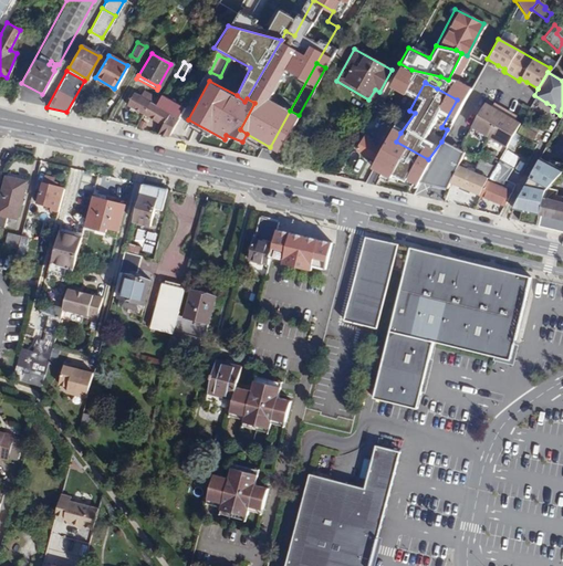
[(125,105),(142,114),(148,103),(155,105),(157,101),(141,92),(138,96),(132,93),(125,105)]
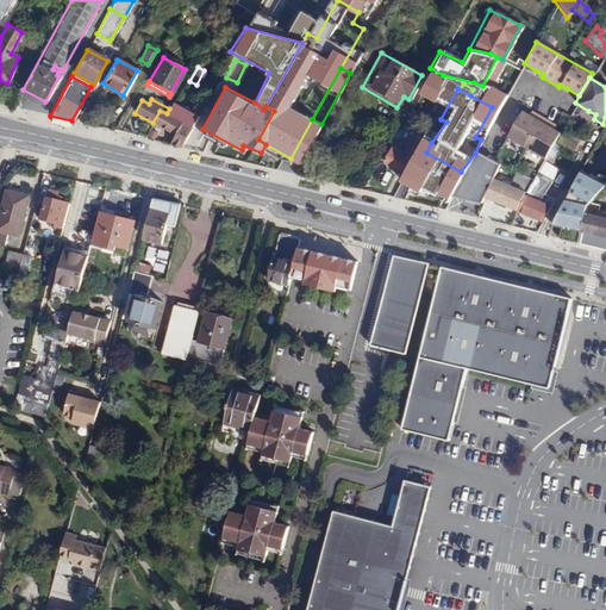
[(197,116),(173,103),(169,109),(167,113),(160,111),(152,123),(173,135),(168,144),(179,147),(197,116)]
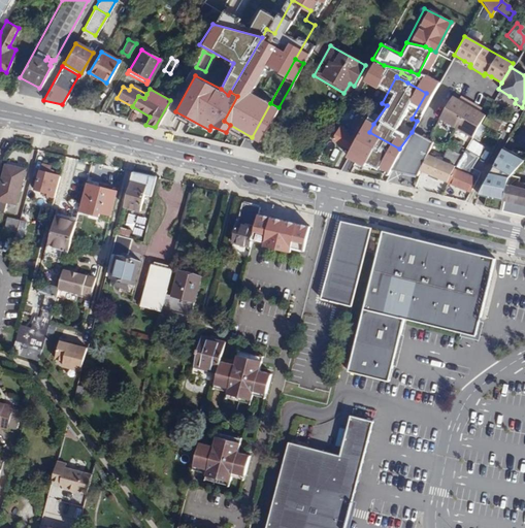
[(364,98),(358,95),(352,106),(358,109),(364,98)]
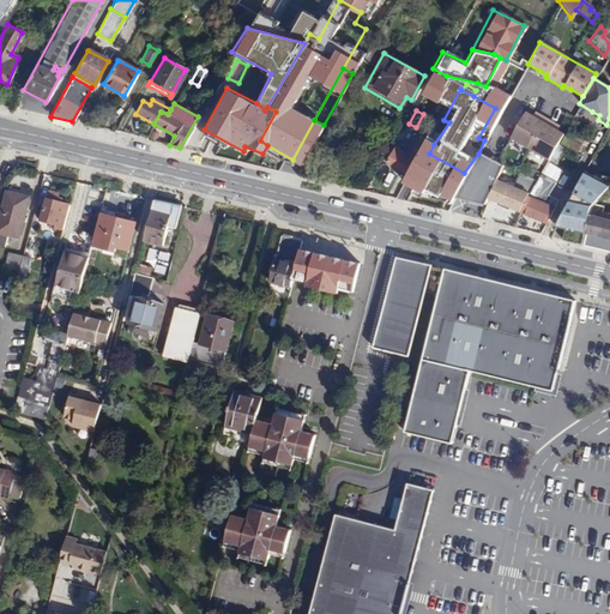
[(547,158),(549,154),(556,143),(562,133),(555,128),(550,126),(553,122),(536,113),(535,116),(531,115),(524,110),(508,137),(547,158)]
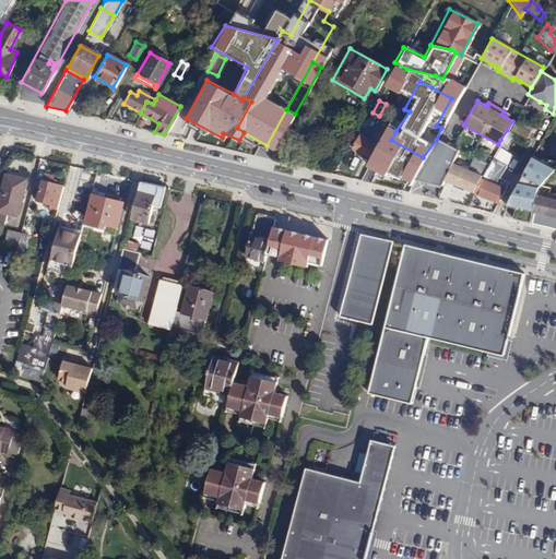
[(367,161),(376,145),(373,144),(383,125),(374,120),(365,137),(361,133),(353,147),(362,153),(361,156),(367,161)]
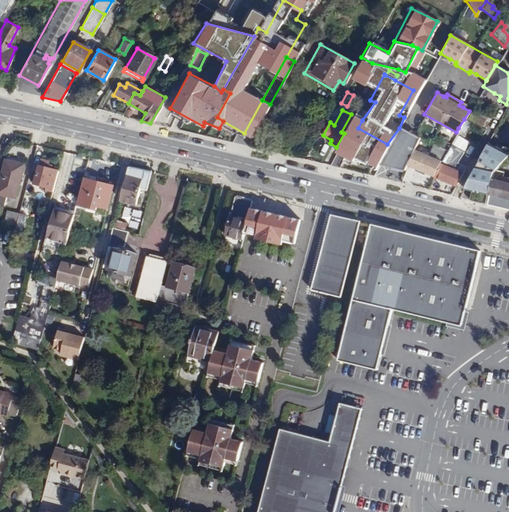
[(362,120),(354,116),(344,133),(336,147),(334,152),(352,161),(354,158),(374,169),(376,164),(387,144),(358,128),(362,120)]
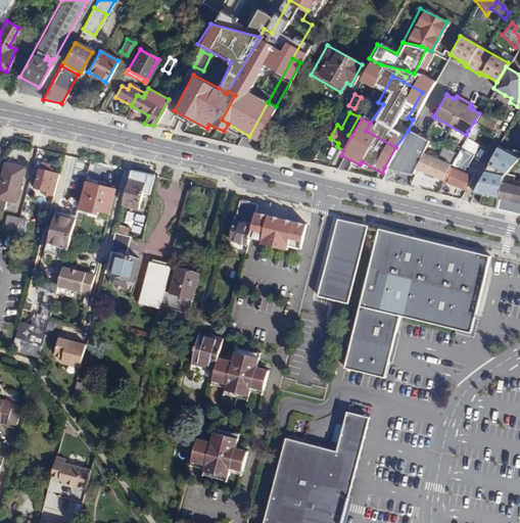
[(474,122),(468,131),(475,135),(480,126),(474,122)]
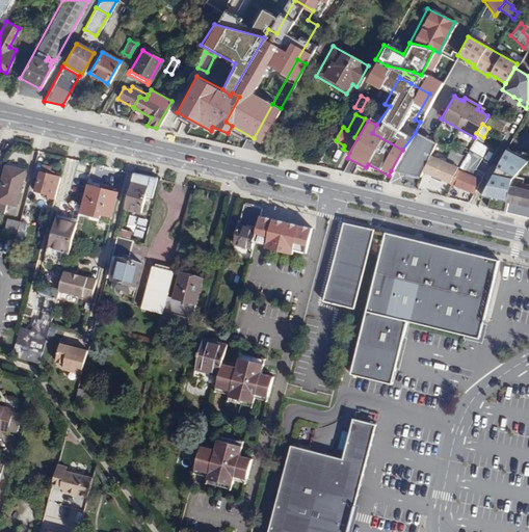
[(429,156),(435,142),(415,133),(402,150),(391,170),(420,178),(423,173),(429,156)]
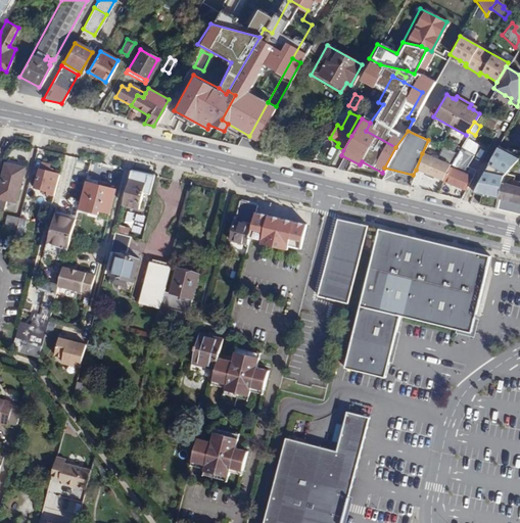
[(487,161),(505,170),(517,157),(495,146),(487,161)]
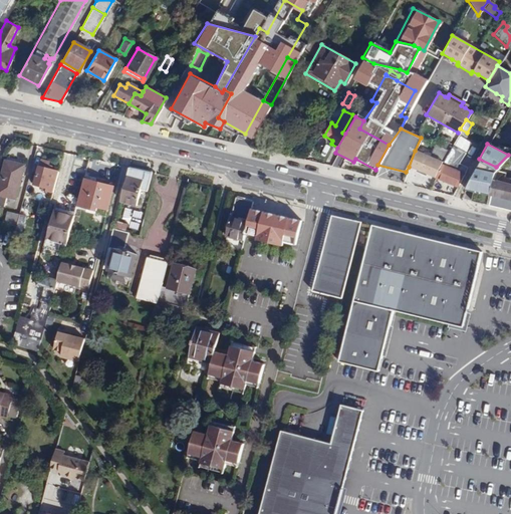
[(416,170),(435,177),(444,158),(448,150),(434,145),(429,156),(422,154),(416,170)]
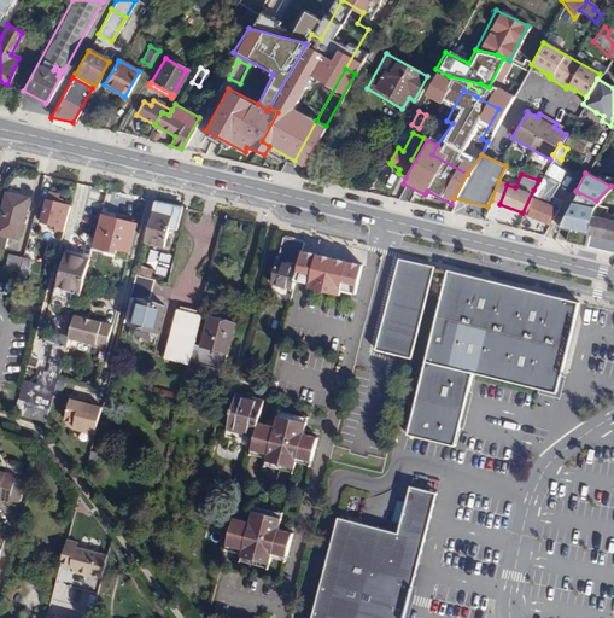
[(534,191),(533,190),(522,213),(548,223),(554,208),(544,203),(545,199),(541,197),(543,193),(550,197),(557,184),(543,176),(534,191)]
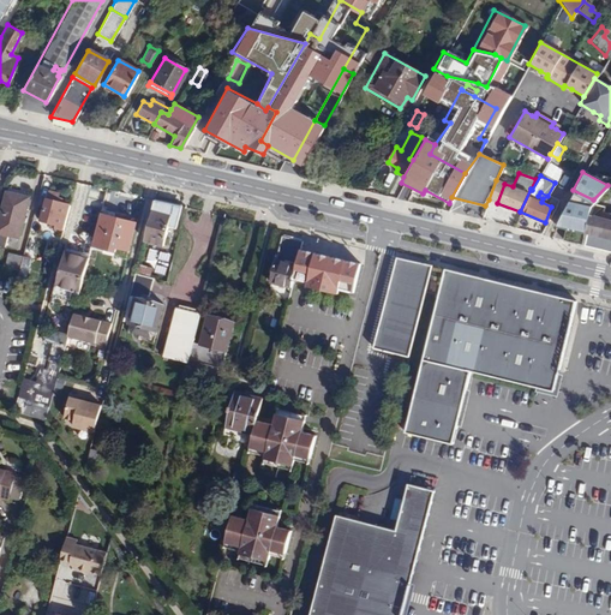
[(489,199),(497,203),(504,184),(496,180),(489,199)]
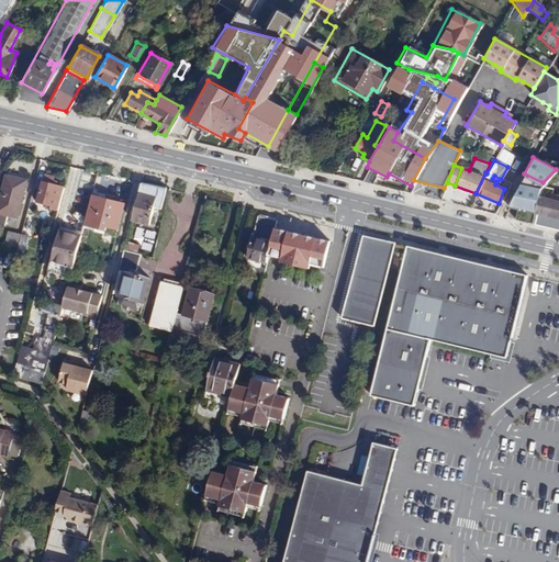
[(55,209),(62,187),(49,184),(52,177),(43,175),(36,201),(51,204),(49,208),(55,209)]
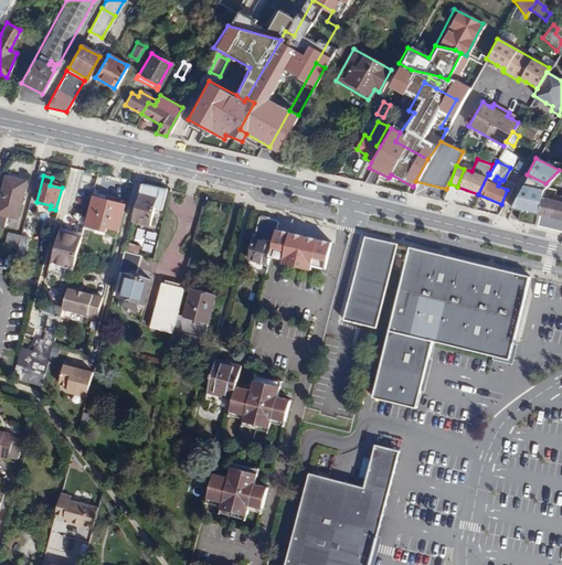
[(25,182),(3,177),(0,188),(0,226),(2,226),(4,216),(16,220),(25,182)]
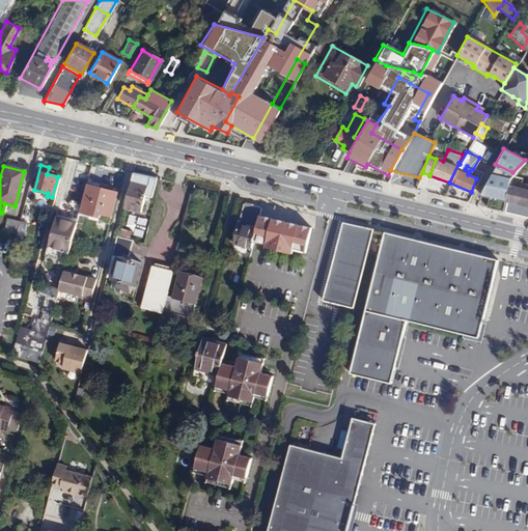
[(154,178),(131,173),(121,207),(139,212),(143,195),(149,196),(154,178)]
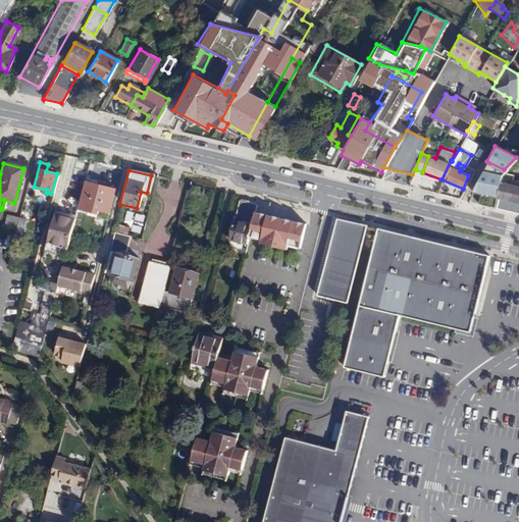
[(497,198),(502,174),(487,170),(475,192),(482,194),(497,198)]
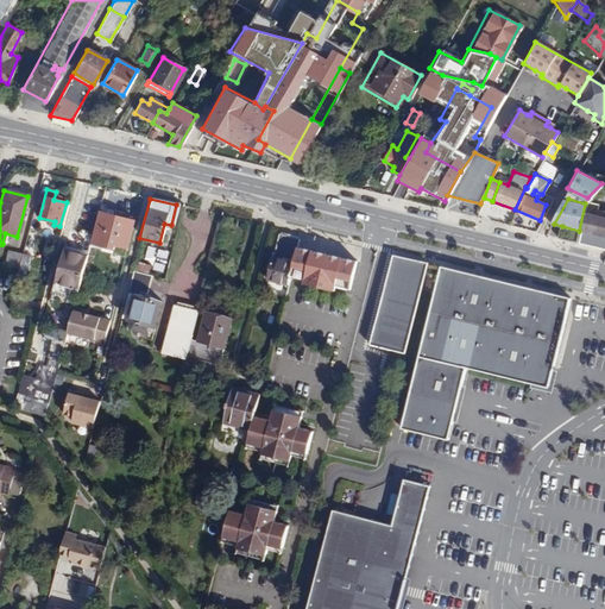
[(598,203),(587,201),(585,203),(579,231),(577,237),(577,242),(604,248),(604,212),(597,209),(598,203)]
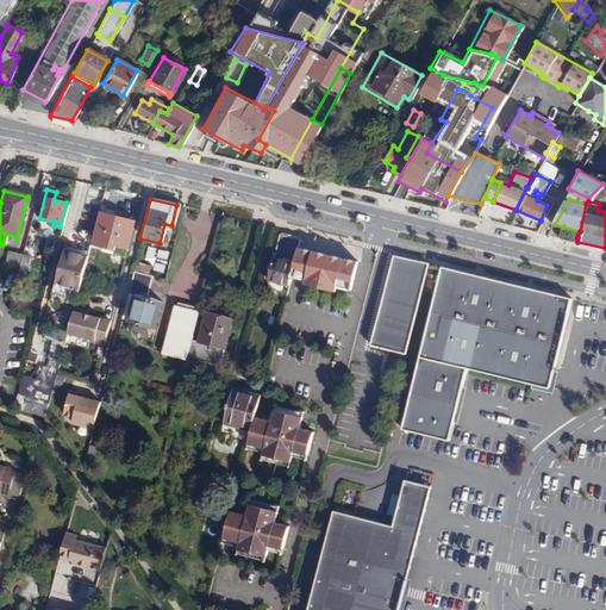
[(132,221),(97,211),(89,240),(113,247),(125,249),(132,221)]
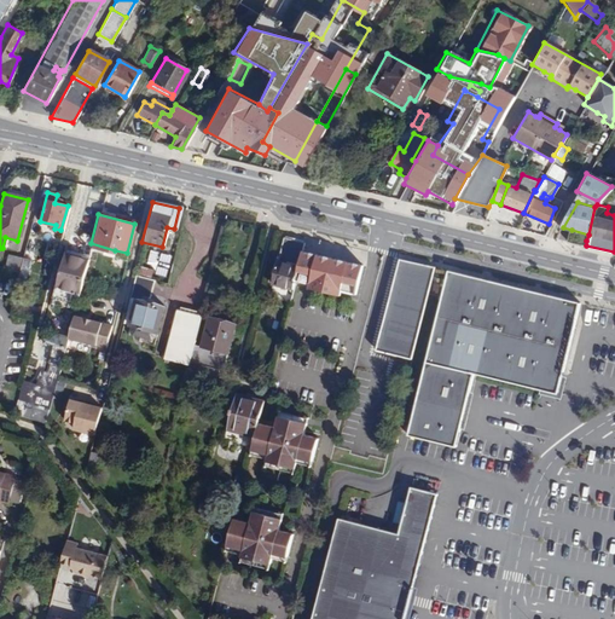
[(586,241),(589,235),(572,230),(569,237),(586,241)]
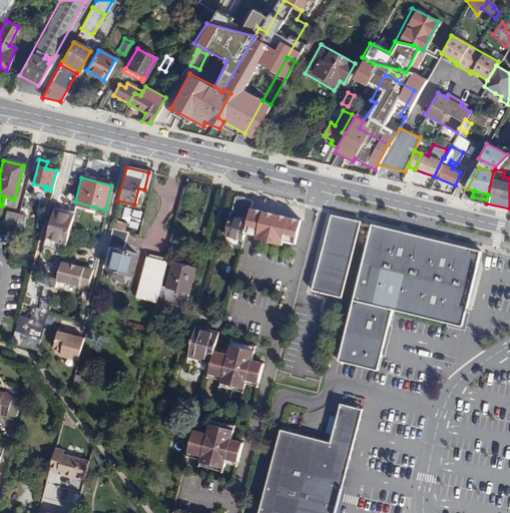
[(22,197),(19,211),(25,213),(28,198),(22,197)]
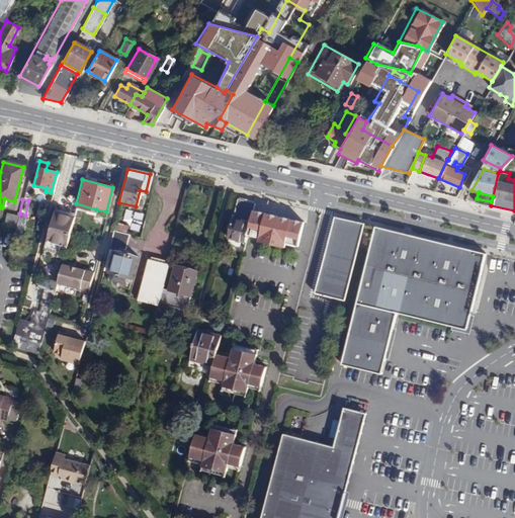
[(251,209),(253,203),(236,199),(226,237),(243,242),(245,233),(251,209)]
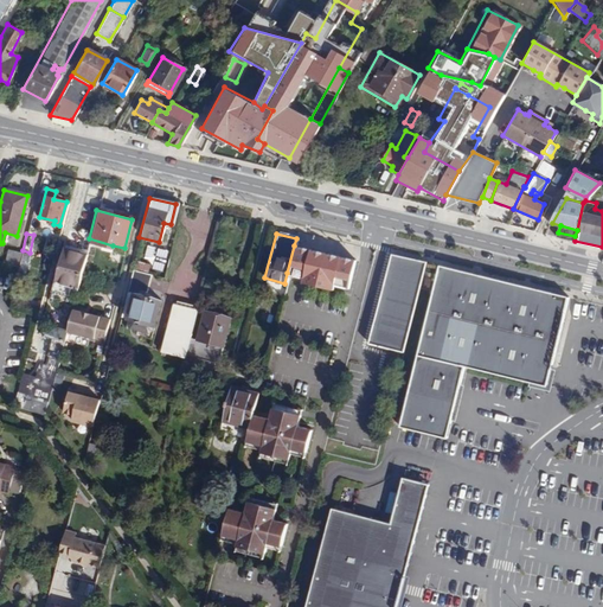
[(113,246),(89,238),(88,242),(113,248),(113,246)]
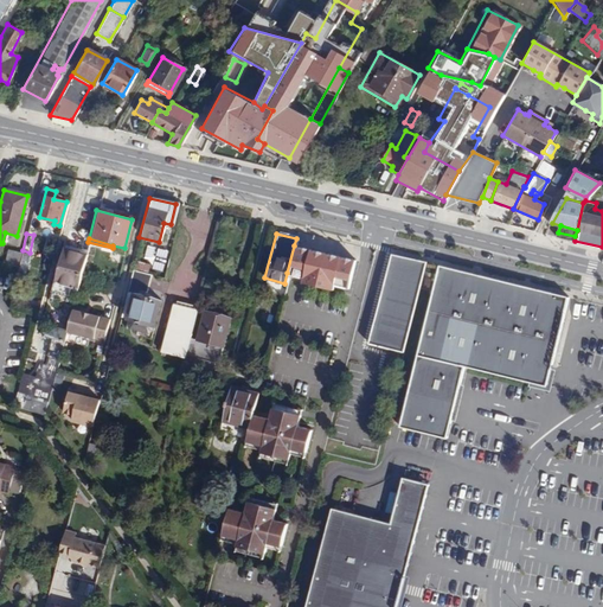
[(353,261),(294,246),(287,273),(302,276),(301,281),(331,288),(332,283),(346,288),(353,261)]
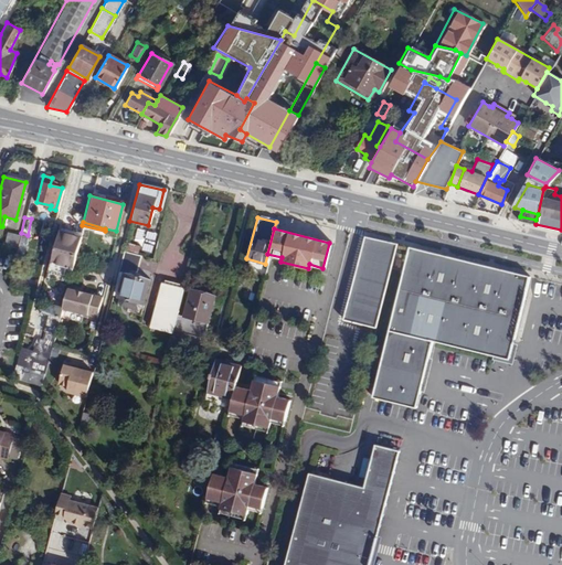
[(69,275),(78,236),(57,231),(48,269),(69,275)]
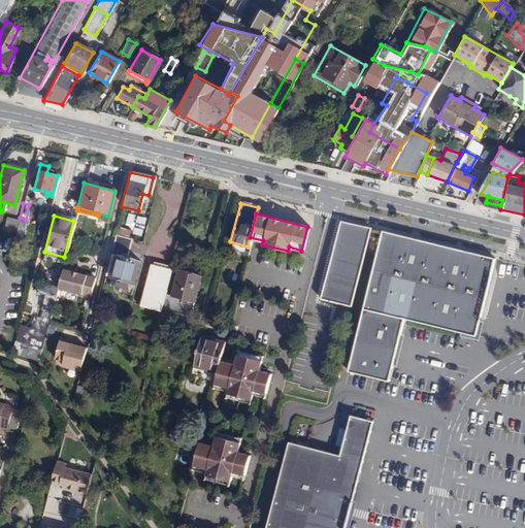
[(4,217),(1,229),(14,233),(18,223),(18,220),(4,217)]
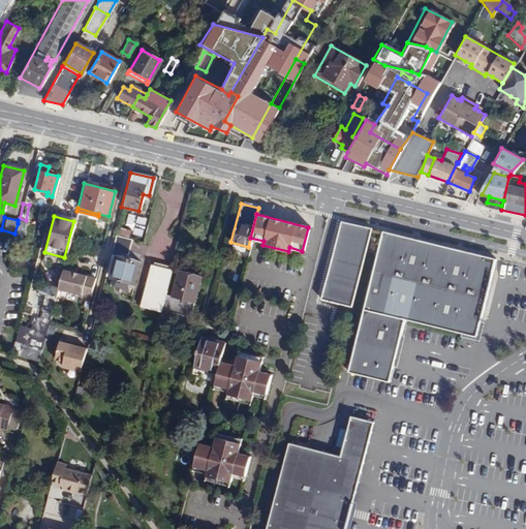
[(102,219),(97,218),(93,231),(99,234),(102,219)]
